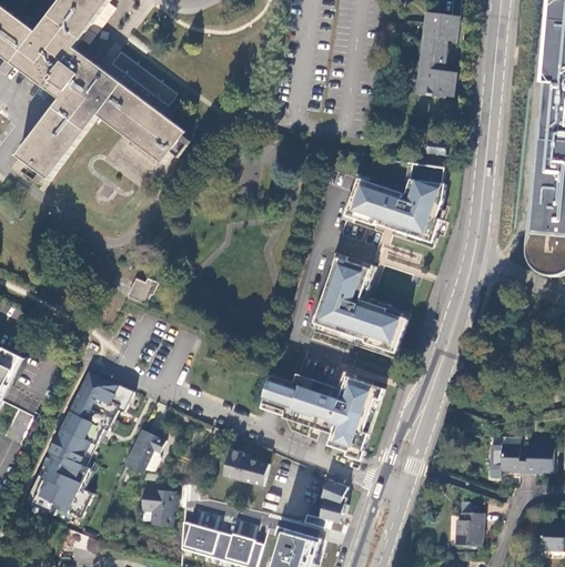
[(0,56),(59,101),(17,157),(28,165),(44,178),(48,181),(98,115),(162,164),(171,152),(182,137),(185,132),(161,113),(167,105),(168,107),(177,94),(120,51),(114,60),(112,59),(107,54),(97,67),(89,61),(83,68),(68,56),(109,0),(59,0),(36,33),(0,6),(0,56)]
